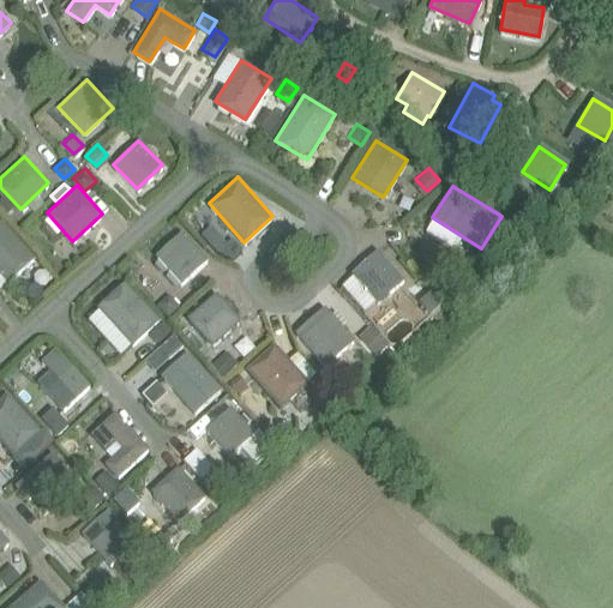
[(2,192),(0,194),(0,203),(6,210),(13,204),(2,192)]
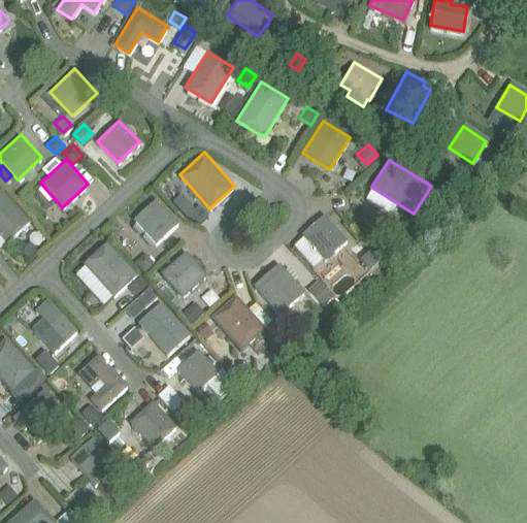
[(0,232),(6,240),(28,221),(1,191),(0,192),(0,232)]
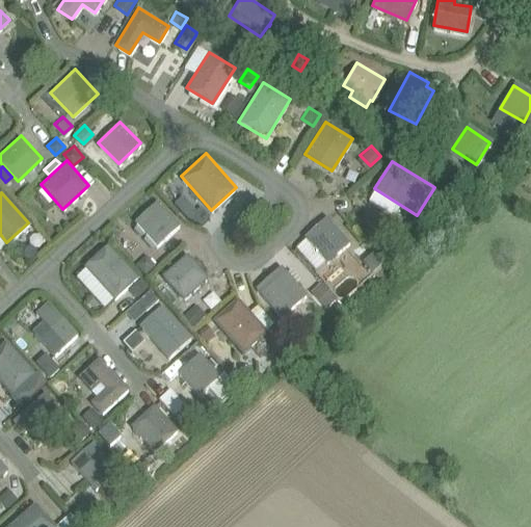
[(158,199),(133,220),(156,245),(180,222),(158,199)]
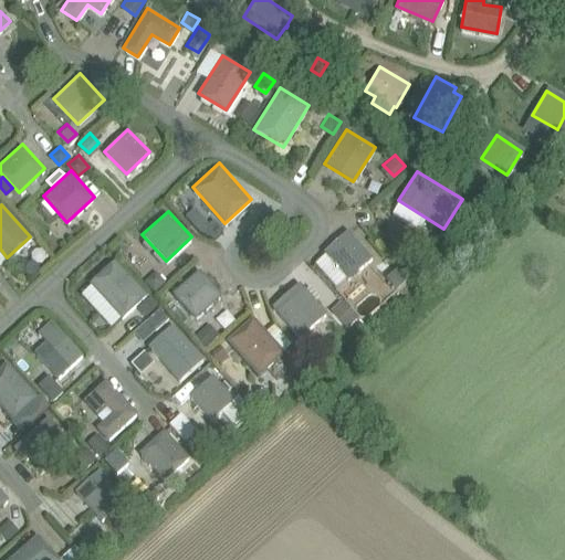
[(211,236),(221,226),(210,213),(200,222),(211,236)]
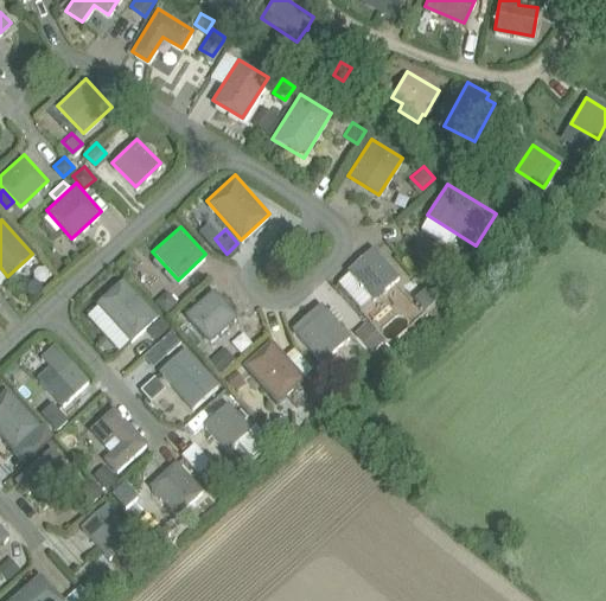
[(371,299),(399,275),(374,245),(345,268),(371,299)]
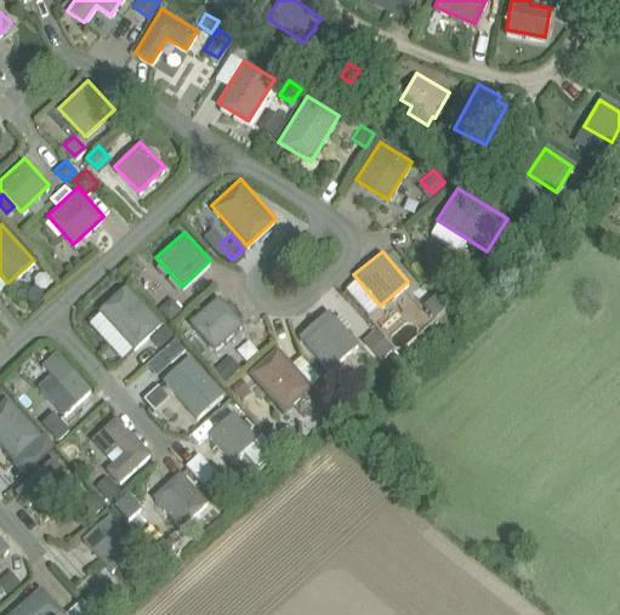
[(458,282),(447,268),(433,279),(444,292),(458,282)]
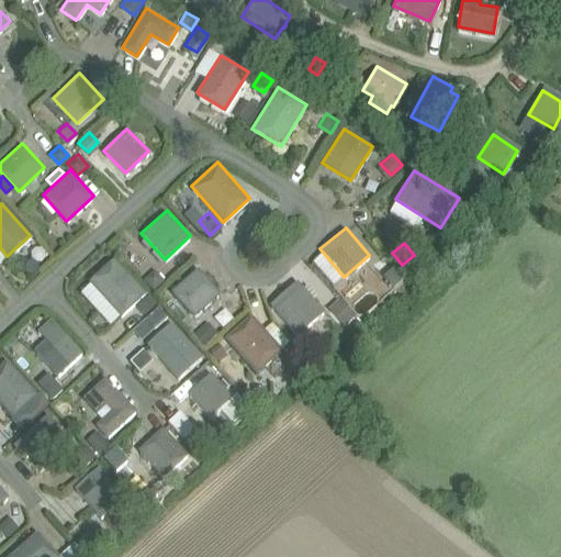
[(147,292),(114,256),(88,280),(121,315),(147,292)]
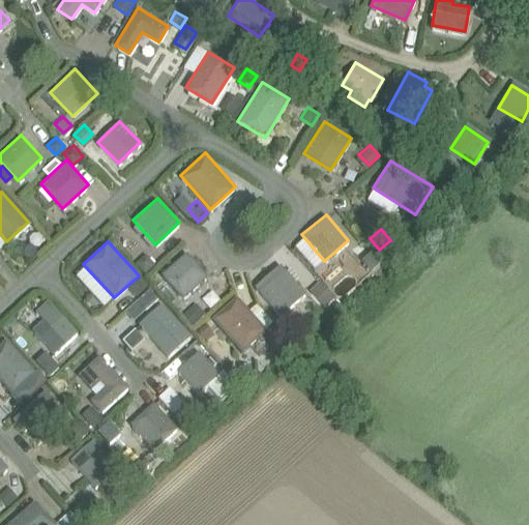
[(371,251),(362,258),(371,267),(379,260),(371,251)]
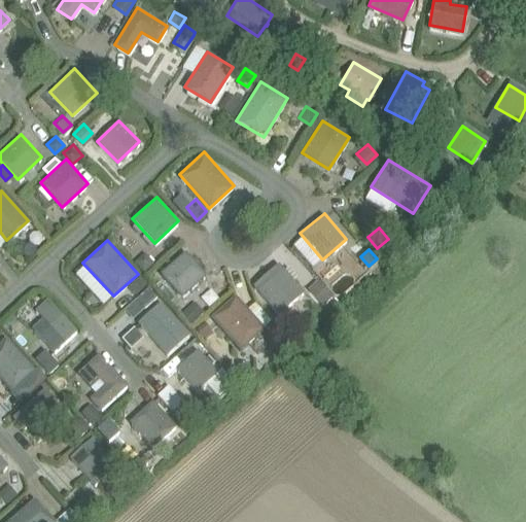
[(206,274),(185,250),(160,272),(180,296),(206,274)]
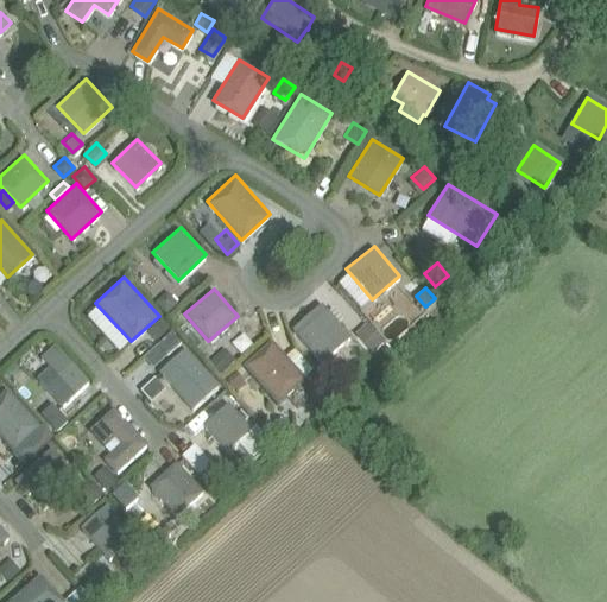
[(321,362),(352,336),(321,301),(290,328),(321,362)]
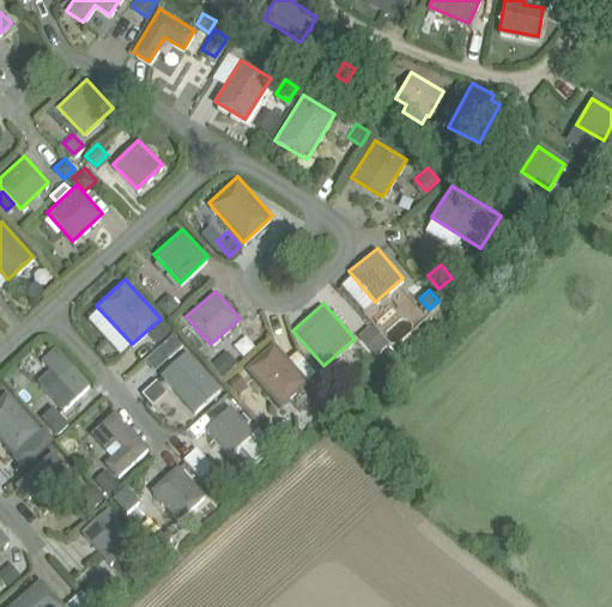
[(370,323),(359,333),(375,351),(386,341),(370,323)]
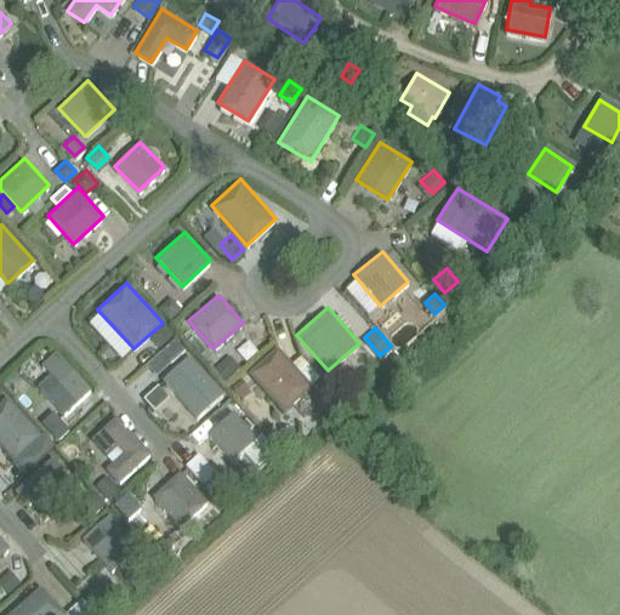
[(175,336),(146,362),(157,373),(185,347),(175,336)]
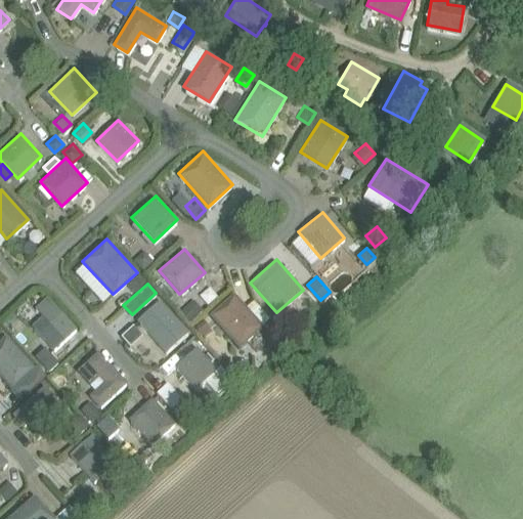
[(261,325),(233,294),(211,314),(233,338),(233,340),(237,345),(240,345),(246,341),(246,339),(261,325)]
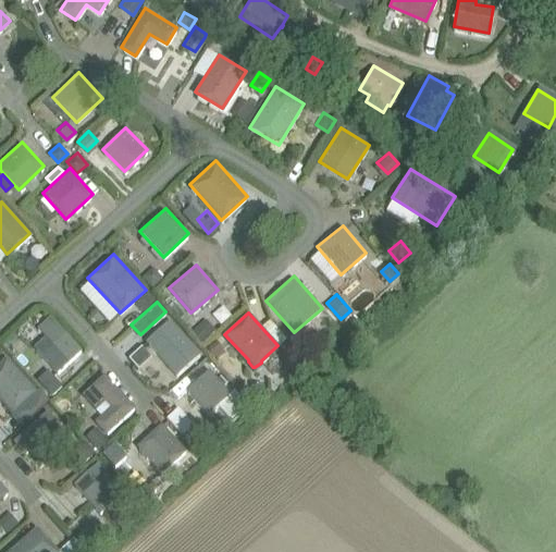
[(82,350),(50,314),(36,327),(69,362),(82,350)]
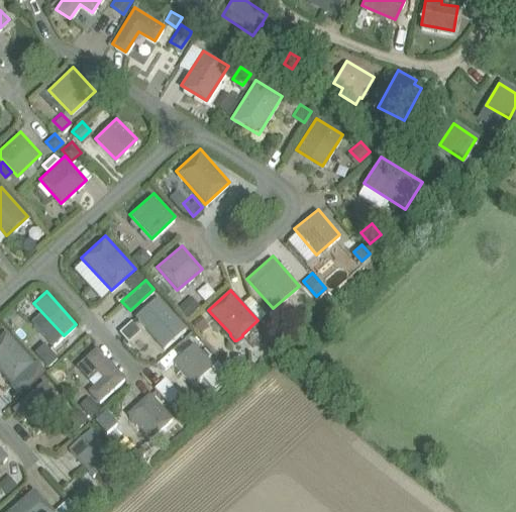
[(199,303),(190,293),(178,304),(187,314),(199,303)]
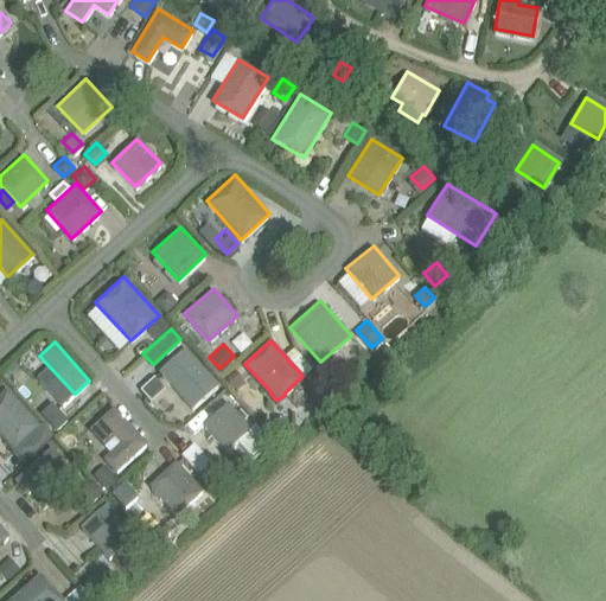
[(191,408),(218,383),(184,345),(158,370),(191,408)]
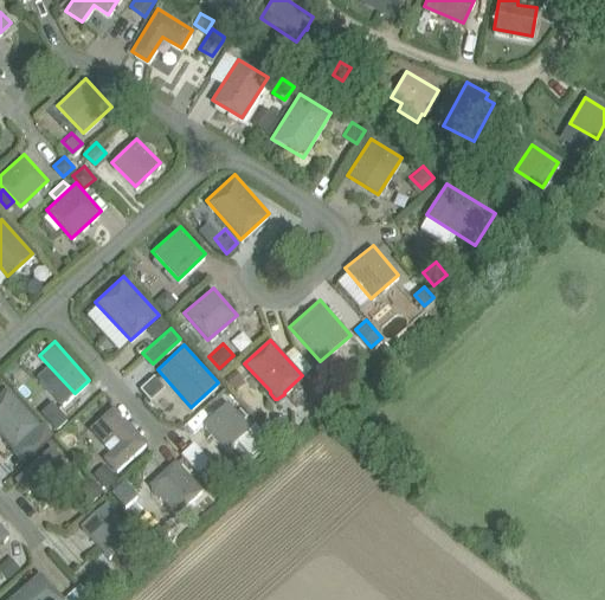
[(319,373),(307,384),(322,402),(334,389),(319,373)]
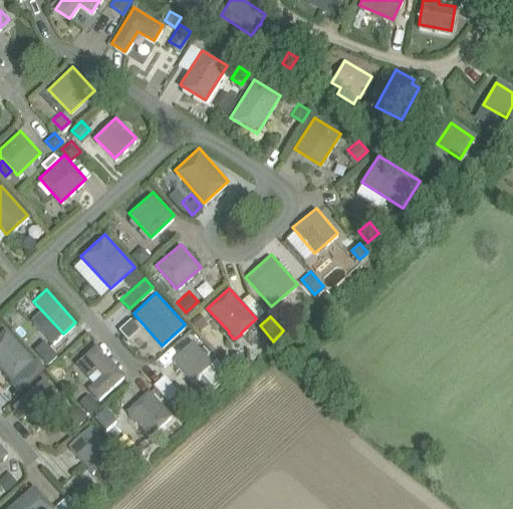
[(0,365),(11,378),(33,359),(6,329),(0,334),(0,365)]
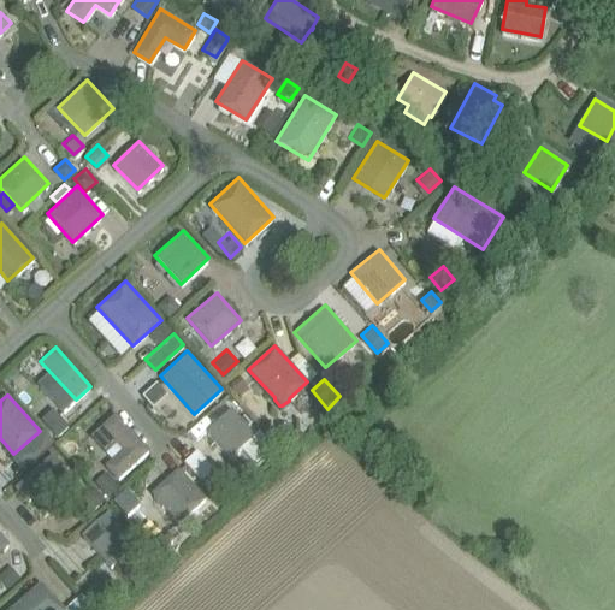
[(230,456),(255,434),(231,406),(205,427),(230,456)]
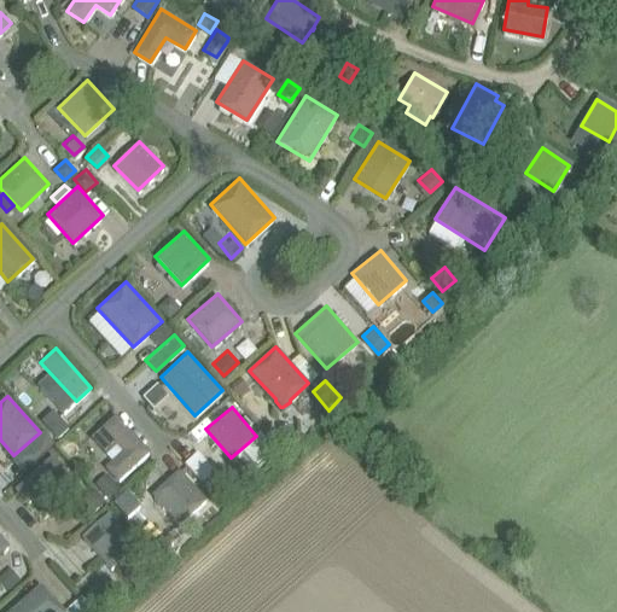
[(54,409),(41,421),(56,435),(68,424),(54,409)]
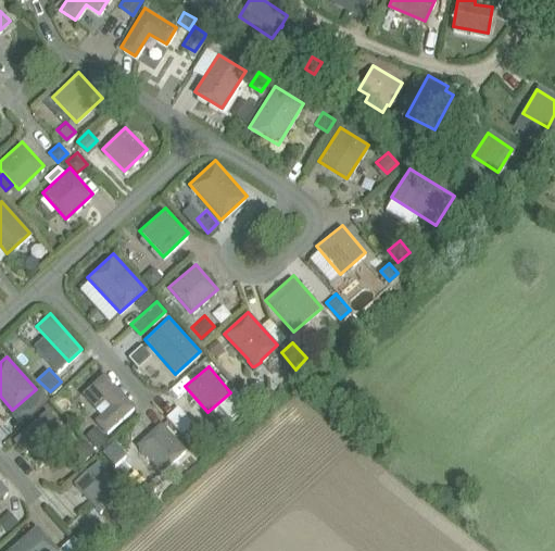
[(90,383),(82,391),(95,405),(103,398),(110,404),(93,418),(105,431),(134,405),(103,371),(90,383)]
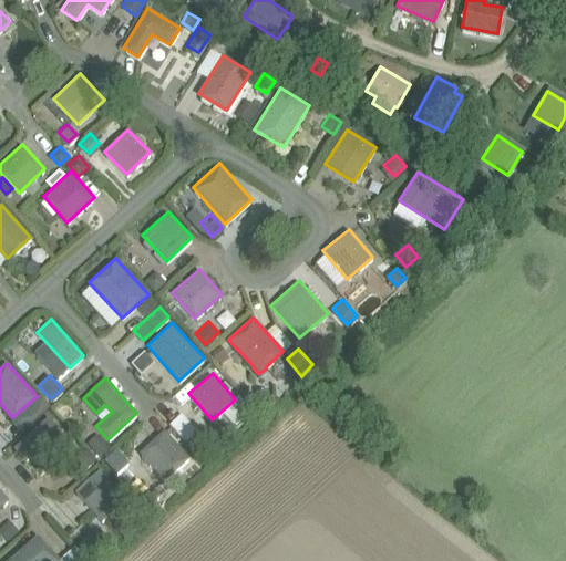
[(43,394),(27,409),(33,417),(50,403),(43,394)]
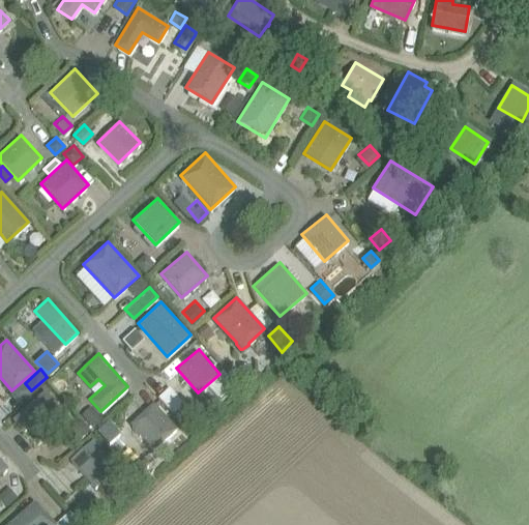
[(221,399),(236,385),(226,373),(210,387),(221,399)]
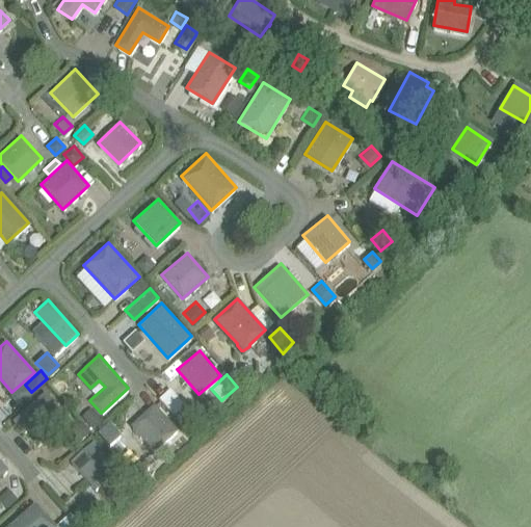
[(186,405),(170,388),(159,398),(175,416),(186,405)]
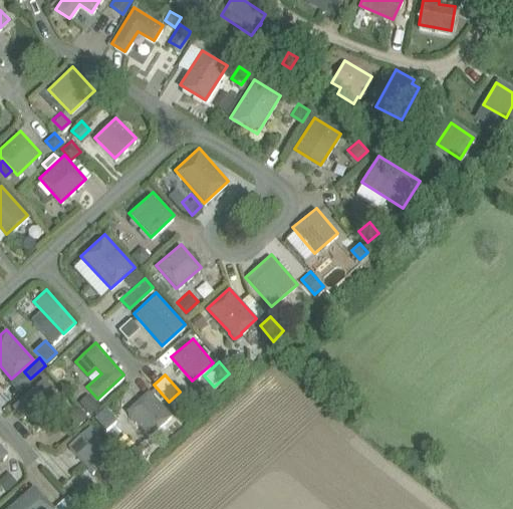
[(67,403),(44,376),(11,406),(22,418),(41,402),(53,415),(67,403)]
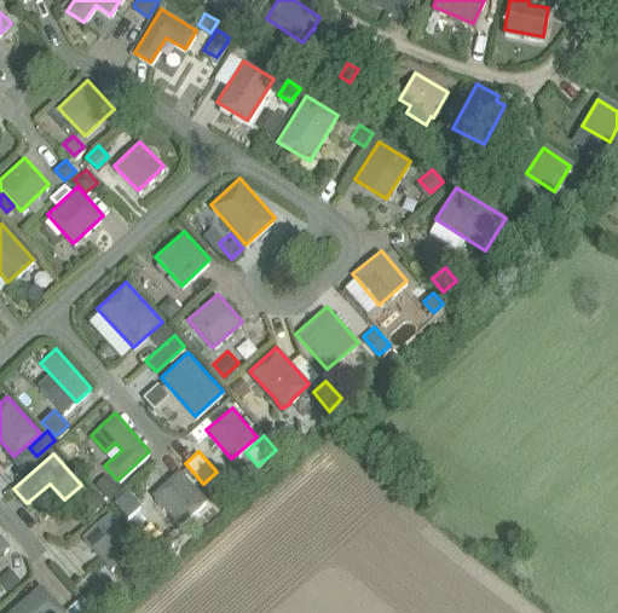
[(96,480),(108,495),(120,485),(107,470),(96,480)]
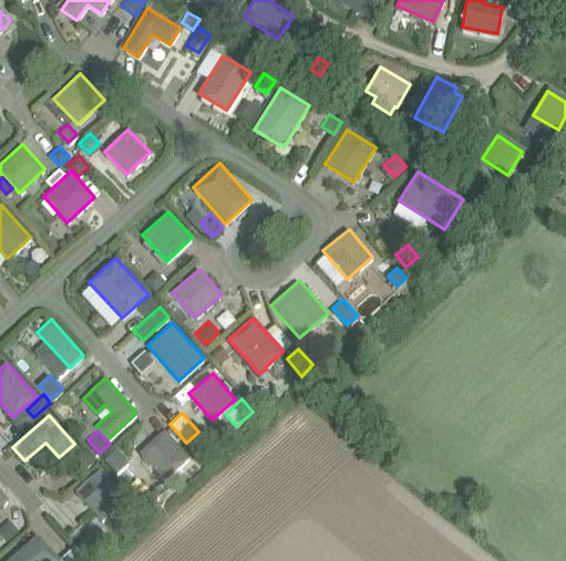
[(141,452),(164,478),(188,457),(164,430),(141,452)]
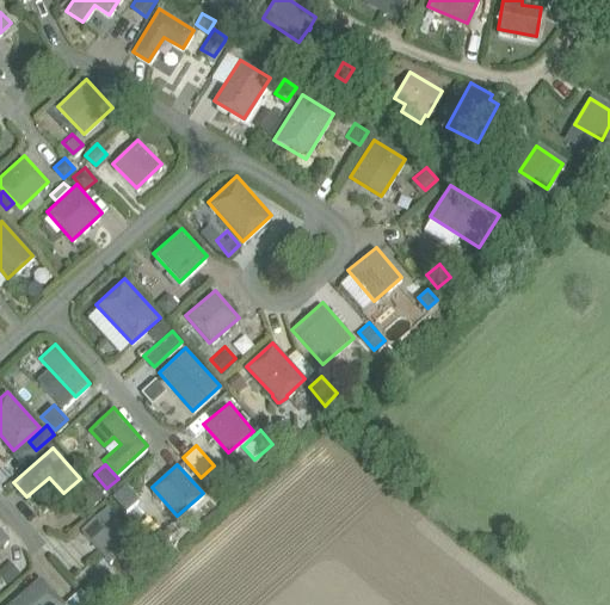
[(100,497),(90,483),(75,497),(86,508),(100,497)]
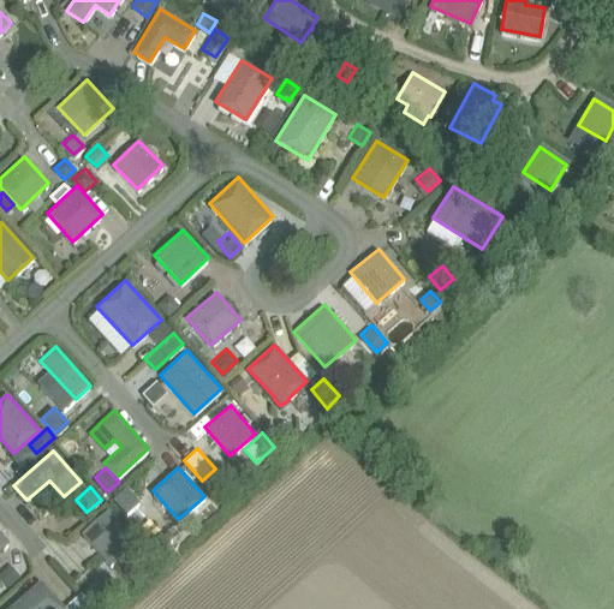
[(108,563),(136,541),(108,507),(81,531),(108,563)]
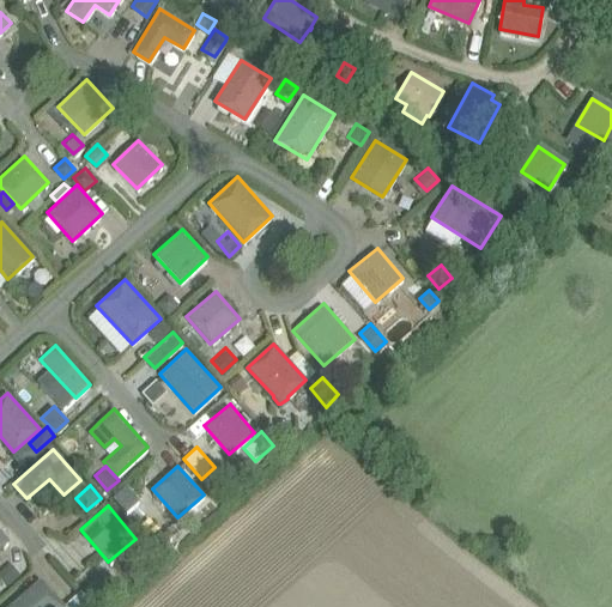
[(20,570),(11,559),(0,566),(0,580),(4,584),(20,570)]
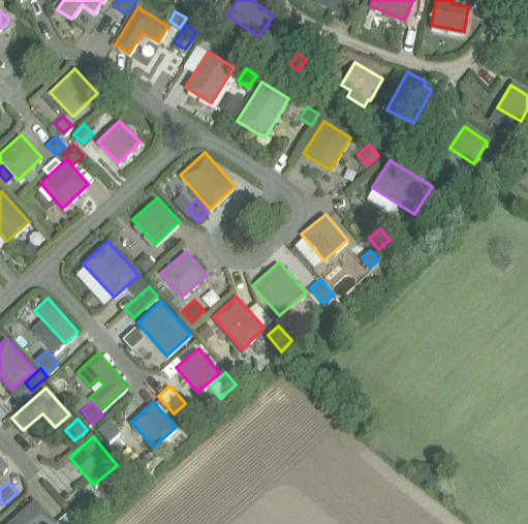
[(56,523),(57,523),(34,498),(4,523),(56,523)]
